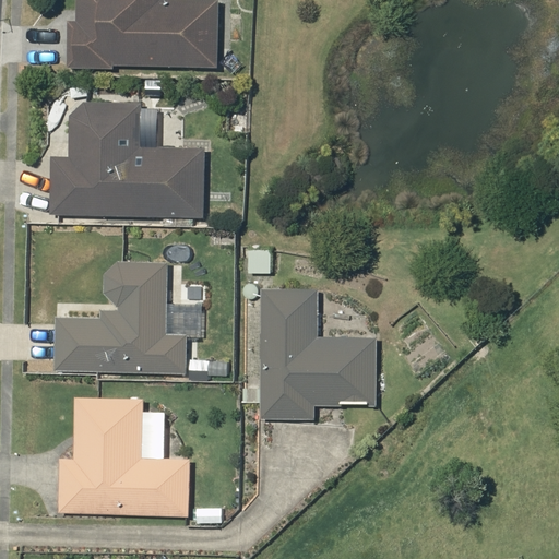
[(159,1),(159,0),(76,0),(76,23),(67,23),(66,68),(113,69),(113,67),(217,69),(217,2),(159,1)]
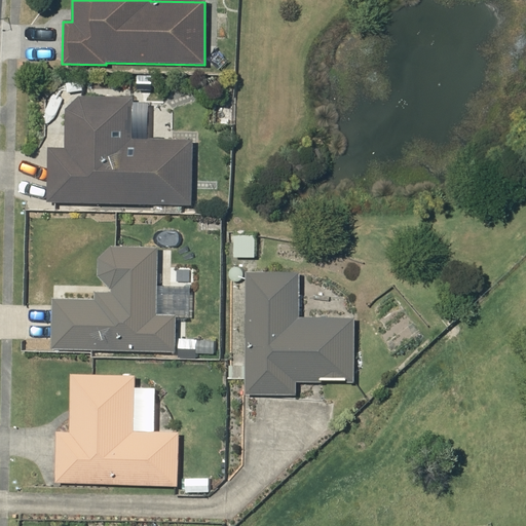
[(47,149),(46,202),(191,208),(191,141),(130,141),(130,99),(78,97),(65,110),(64,149),(47,149)]
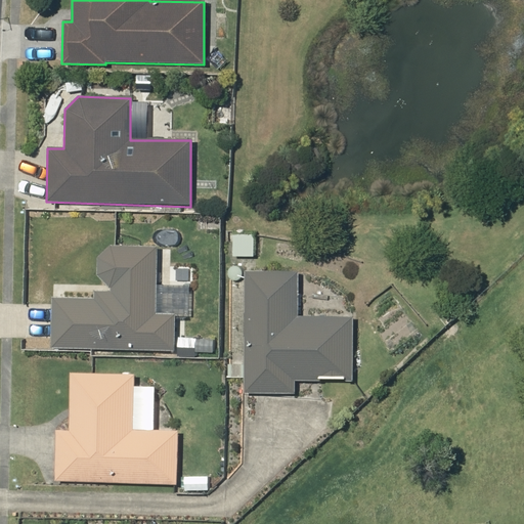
[(167,226),(149,226),(149,239),(167,239),(167,226)]
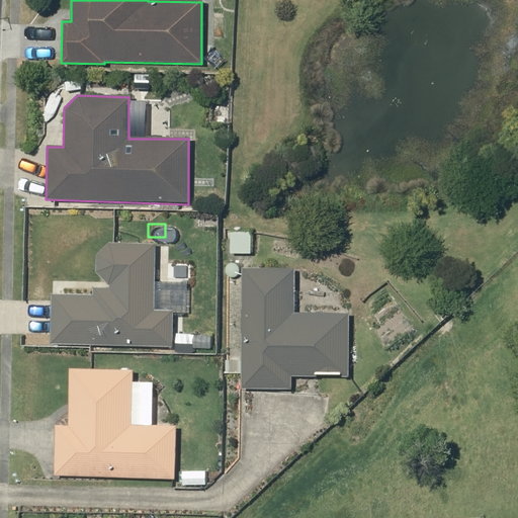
[(230,254),(249,254),(249,232),(229,232),(230,254)]
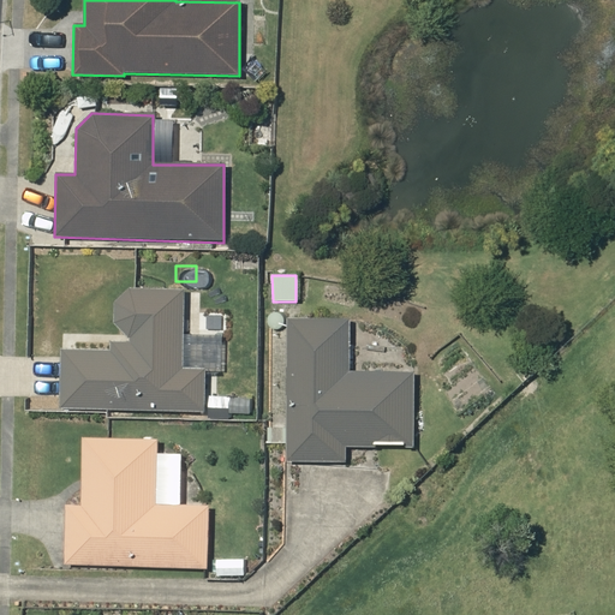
[(127,338),(130,338),(130,344),(111,342),(109,352),(60,352),(59,410),(202,413),(204,370),(181,370),(183,291),(127,290),(113,304),(113,323),(127,338)]
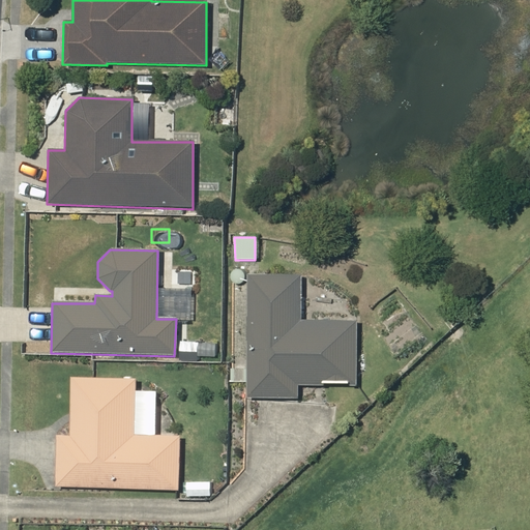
[(299,321),(300,275),(247,275),(246,398),(298,398),(298,386),(356,386),(356,322),(299,321)]
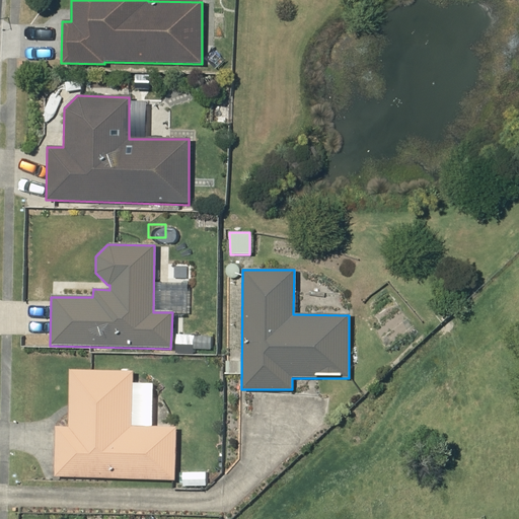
[(240,374),(240,362),(224,362),(224,374),(240,374)]
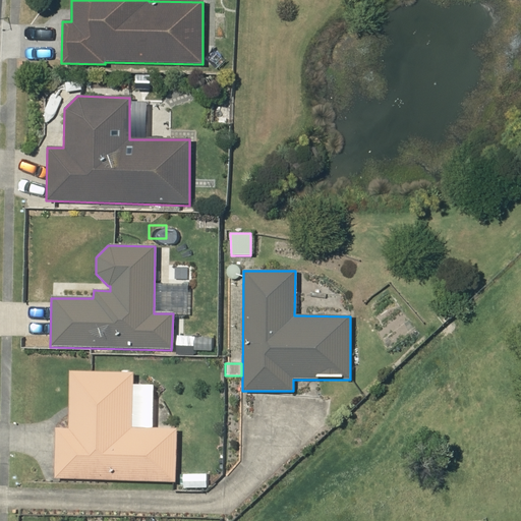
[(56,479),(174,483),(175,429),(131,428),(132,373),(69,372),(69,428),(57,428),(56,479)]
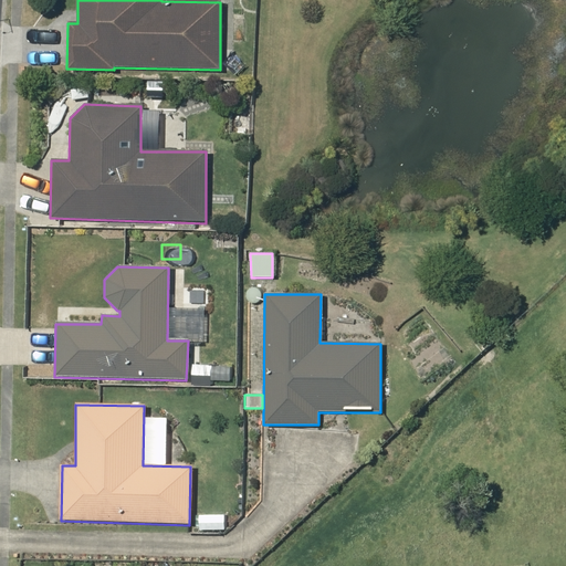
[(223,515),(198,516),(198,531),(223,531),(223,515)]
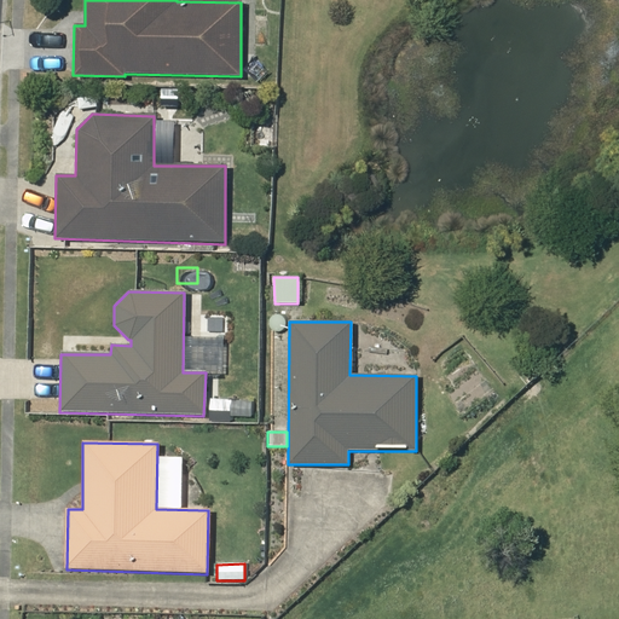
All buildings are outlined.
